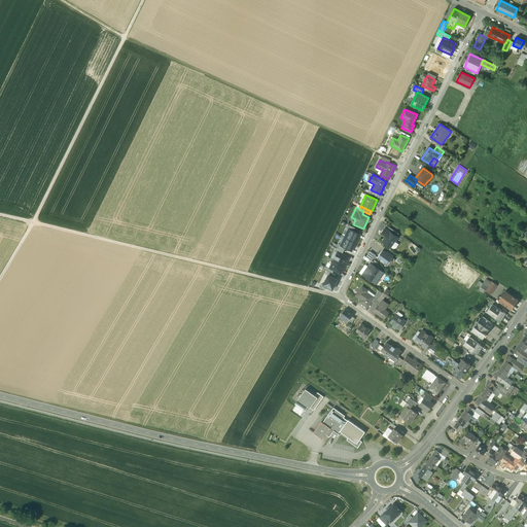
[(398,234),(389,227),(387,230),(396,237),(398,234)]
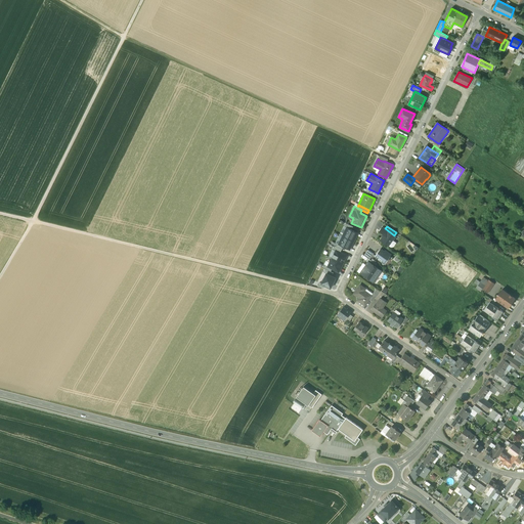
[(385,228),(383,227),(380,231),(385,234),(381,241),(385,244),(386,242),(390,244),(393,239),(393,241),(396,236),(394,235),(385,228)]
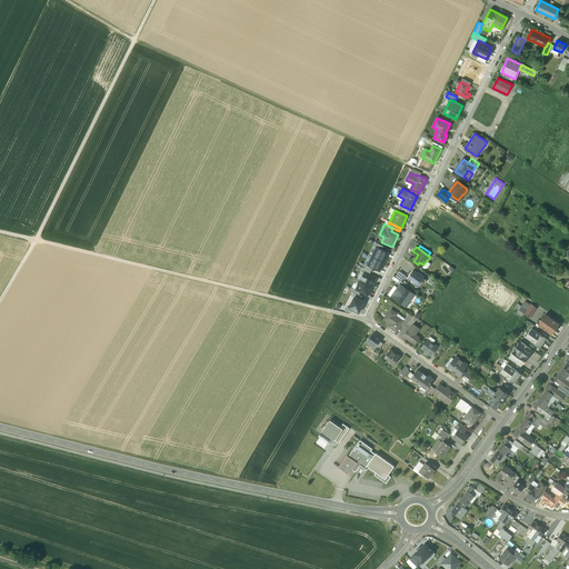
[(377,248),(372,257),(385,262),(389,253),(382,250),(377,248)]
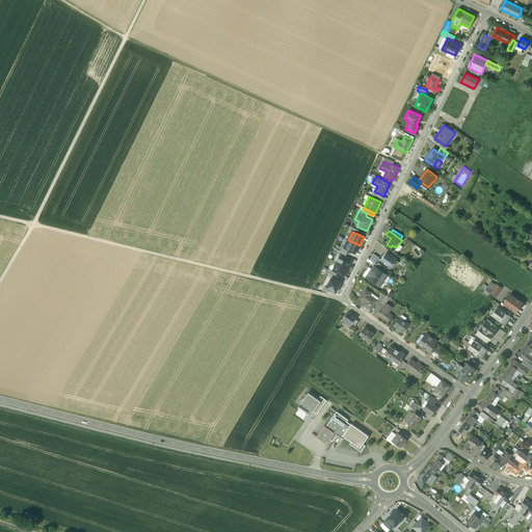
[(360,245),(348,240),(344,248),(349,250),(355,254),(360,245)]
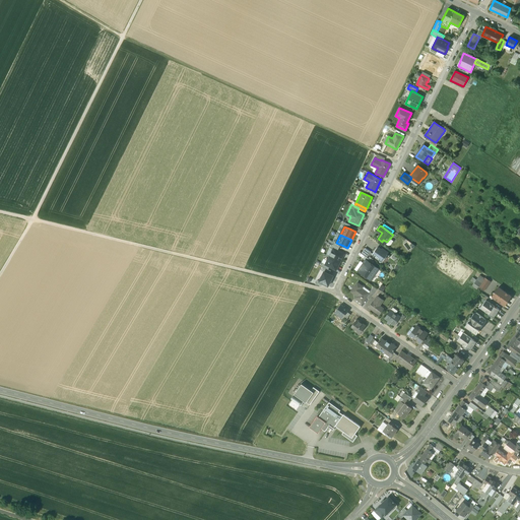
[(382,250),(377,247),(373,254),(376,256),(375,257),(379,260),(380,258),(383,261),(385,258),(386,259),(387,257),(386,257),(387,255),(384,252),(385,251),(382,249),(382,250)]
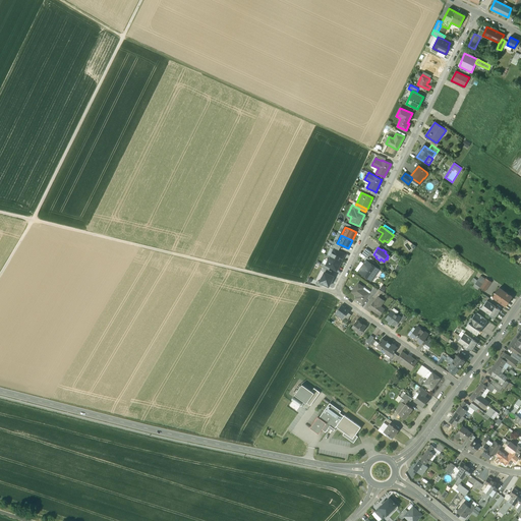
[(371,252),(366,248),(362,254),(366,257),(367,257),(371,252)]
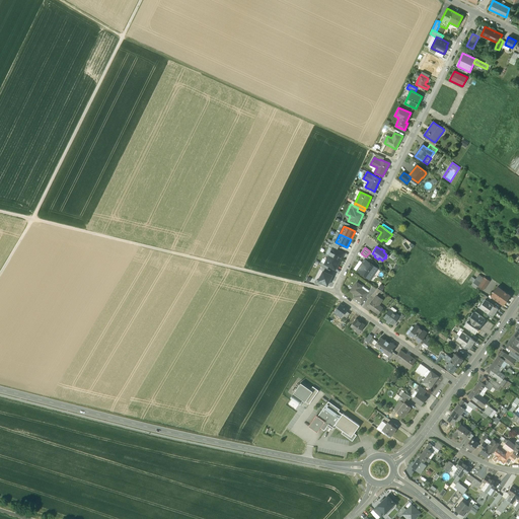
[(332,248),(328,256),(340,262),(344,253),(338,250),(332,248)]
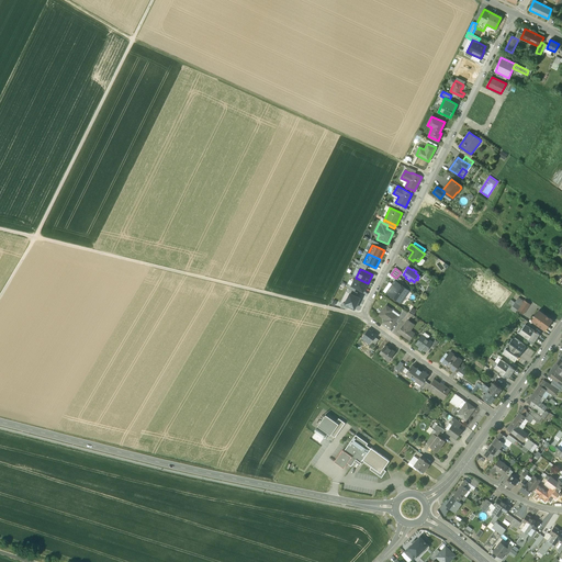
[(368,283),(356,278),(351,287),(357,289),(363,292),(368,283)]
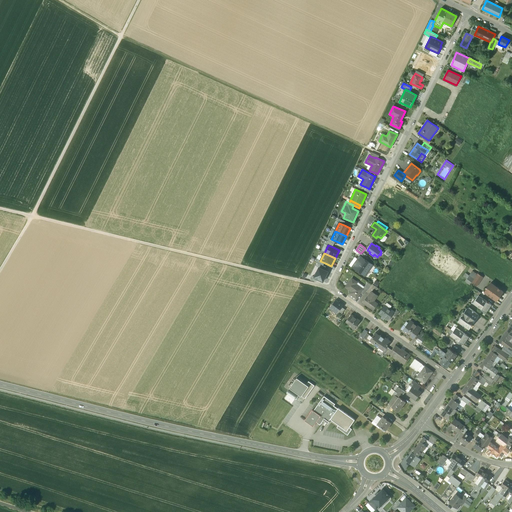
[(366,261),(360,256),(353,267),(364,275),(369,268),(369,269),(372,265),(366,261)]
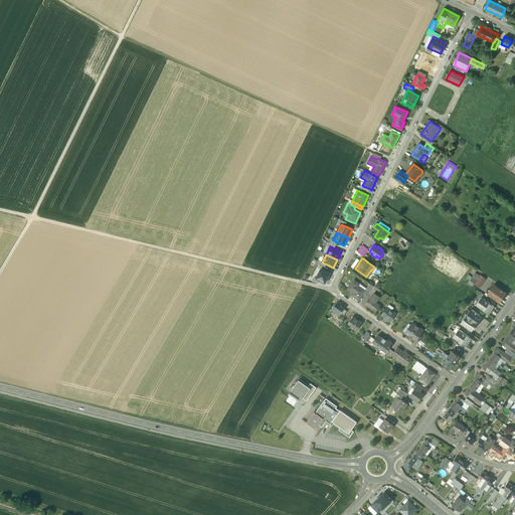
[(321,270),(316,279),(320,281),(325,284),(330,274),(326,272),(321,270)]
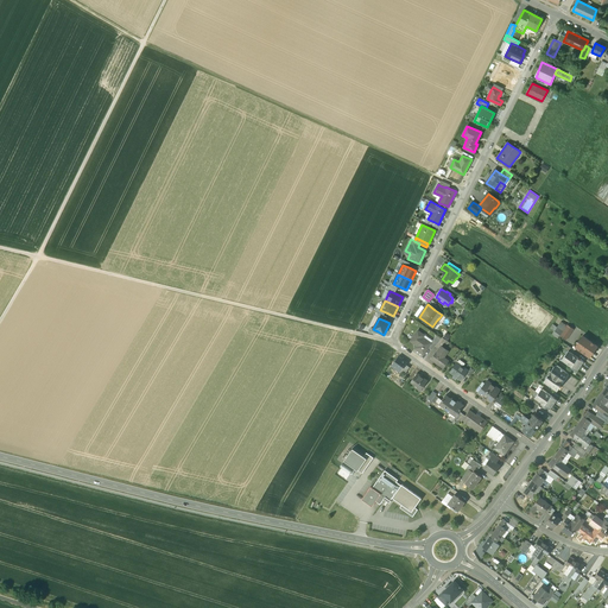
[(559,336),(568,325),(561,321),(557,325),(553,323),(550,329),(553,331),(559,336)]
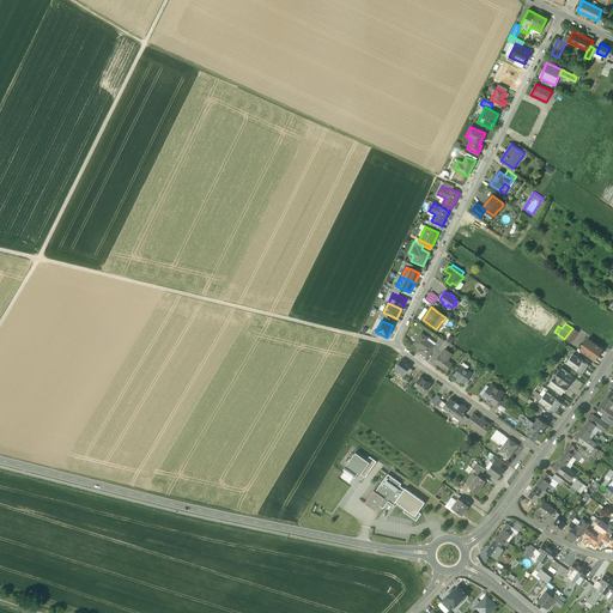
[(572,328),(564,339),(569,341),(570,343),(578,332),(572,328)]
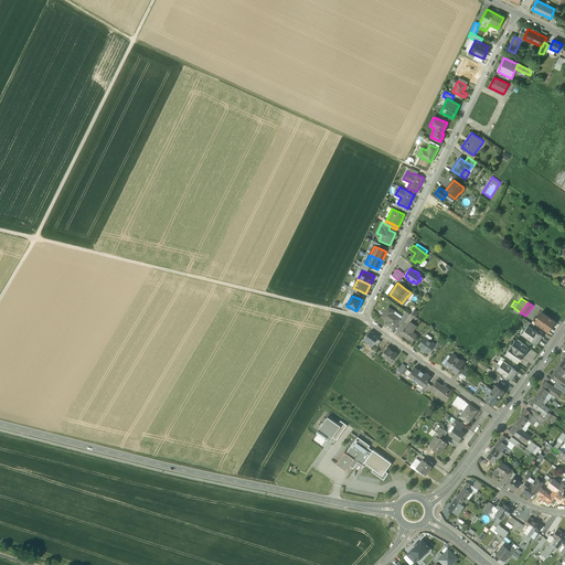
[(394,312),(388,308),(382,317),(390,322),(387,324),(393,329),(398,322),(400,320),(392,315),(394,312)]
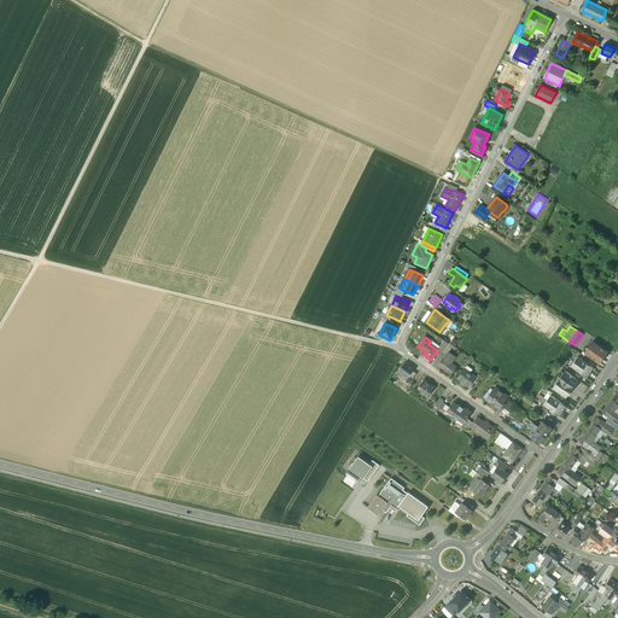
[(571,348),(573,344),(569,342),(563,337),(560,340),(571,348)]
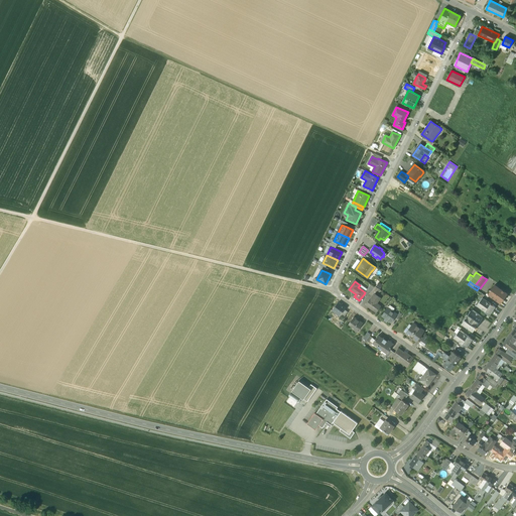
[(499,288),(494,285),(488,294),(501,302),(507,293),(501,289),(501,290),(498,288),(499,288)]
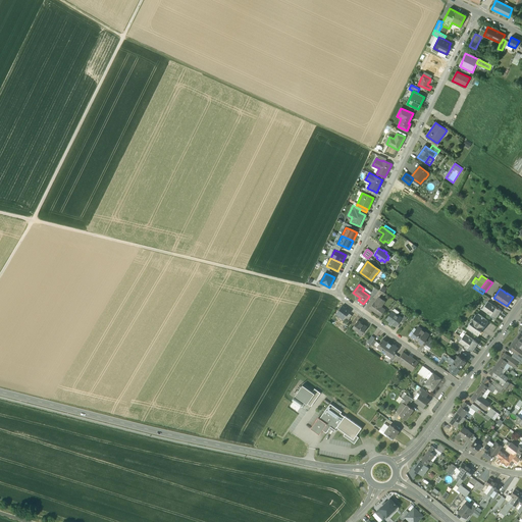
[(376,295),(374,298),(377,300),(379,297),(383,292),(379,290),(376,295)]
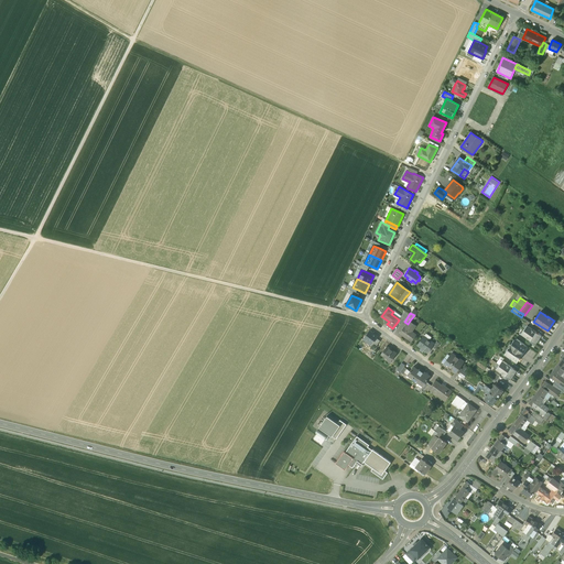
[(408,324),(405,327),(404,327),(400,334),(411,342),(415,336),(411,333),(416,326),(410,321),(408,324)]
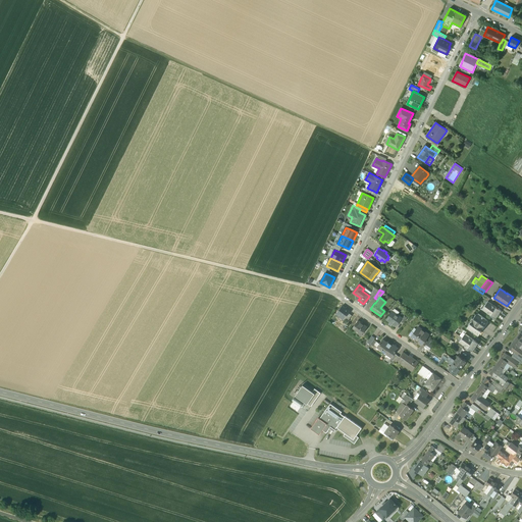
[(487,301),(482,309),(490,315),(496,318),(502,310),(497,307),(492,304),(487,301)]
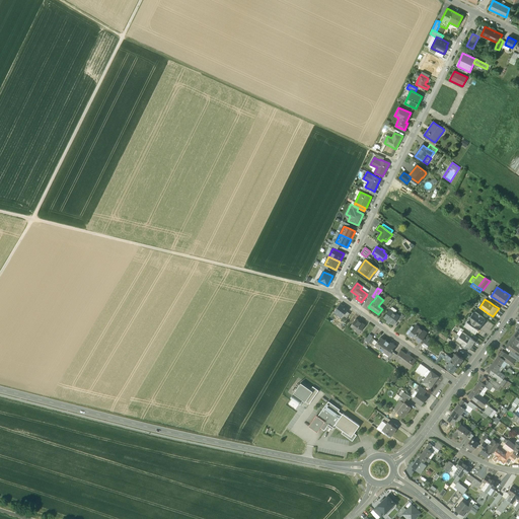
[(347,309),(340,304),(335,312),(338,315),(339,313),(343,316),(347,311),(347,309)]
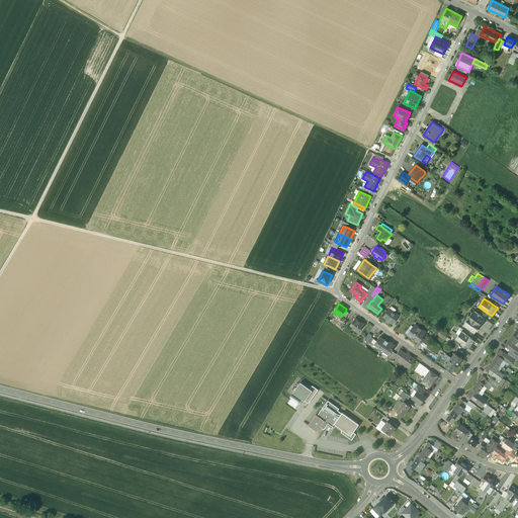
[(398,316),(390,310),(383,318),(393,324),(398,316)]
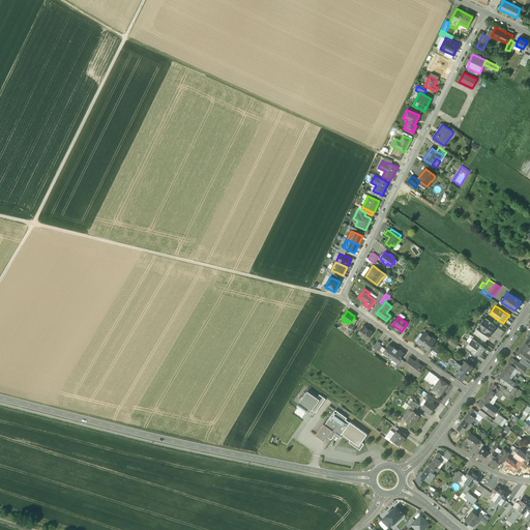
[(483,320),(482,320),(480,322),(481,324),(479,327),(477,327),(475,330),(476,331),(475,333),(486,341),(489,335),(493,330),(496,326),(486,318),(483,320)]
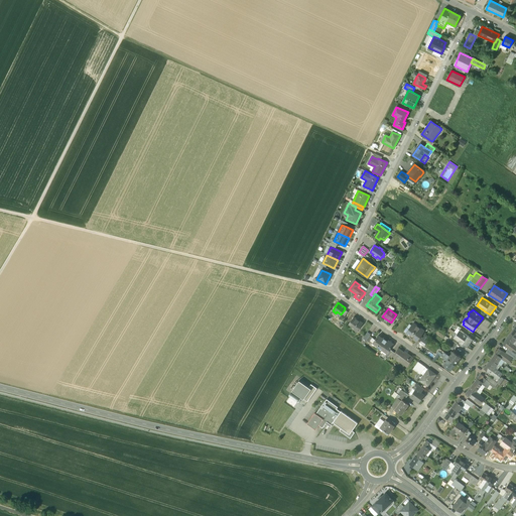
[(354,316),(349,324),(355,328),(354,329),(357,332),(363,324),(354,316)]
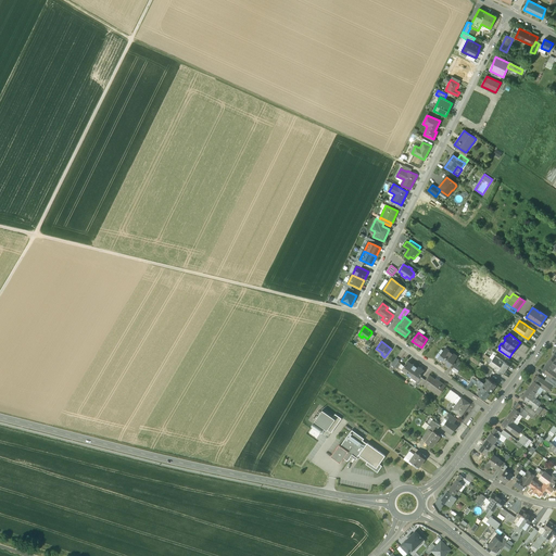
[(457,356),(446,350),(445,352),(443,351),(438,359),(449,368),(453,362),(457,356)]
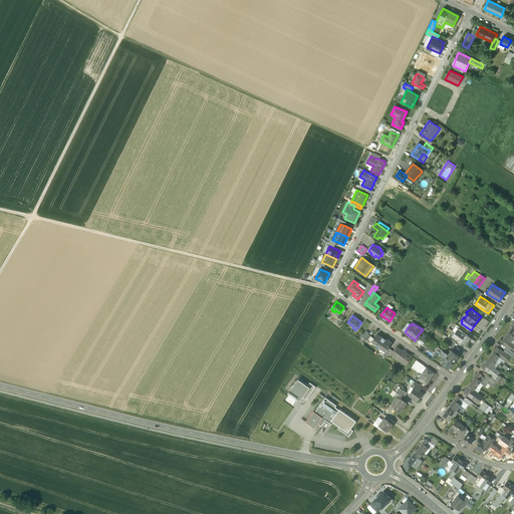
[(466,334),(458,328),(452,336),(456,339),(461,342),(460,342),(465,345),(471,337),(466,334)]
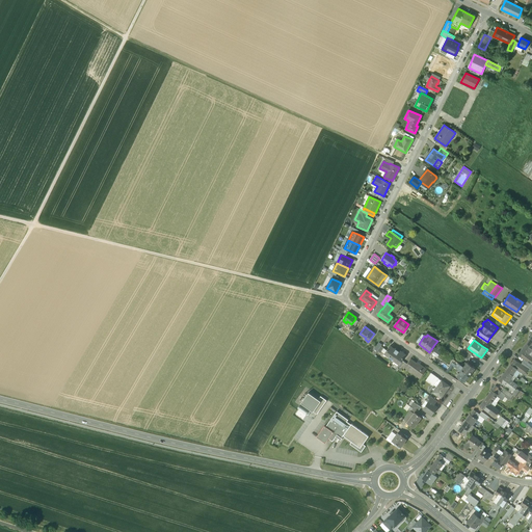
[(531,348),(526,344),(522,350),(525,352),(528,354),(531,348)]
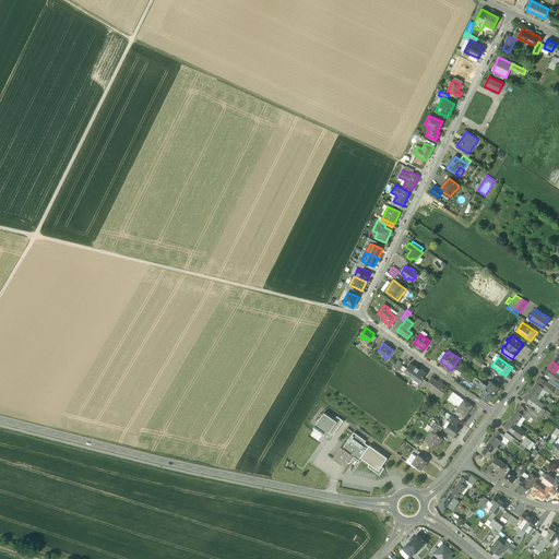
[(409,364),(404,371),(409,376),(411,375),(415,378),(420,370),(415,366),(414,367),(409,364)]
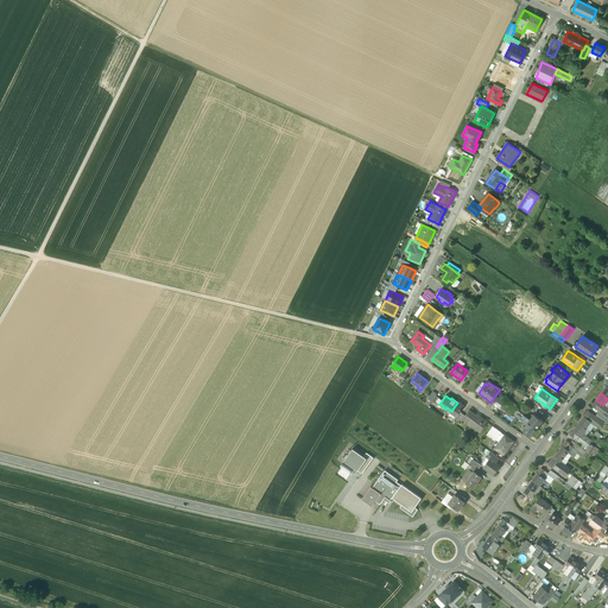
[(457,403),(451,411),(450,412),(456,416),(460,412),(463,406),(457,401),(457,403)]
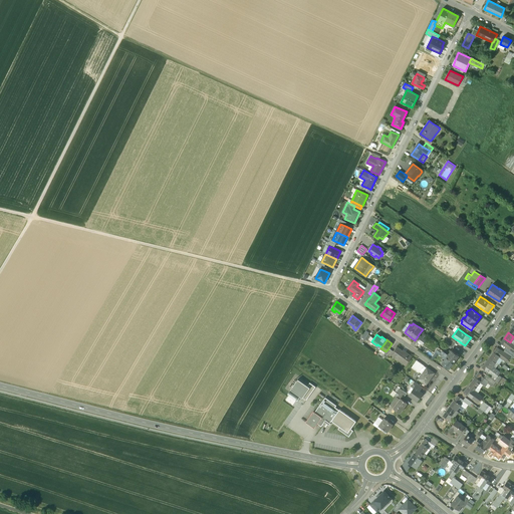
[(510,342),(507,340),(504,345),(507,347),(512,351),(513,352),(513,344),(510,342)]
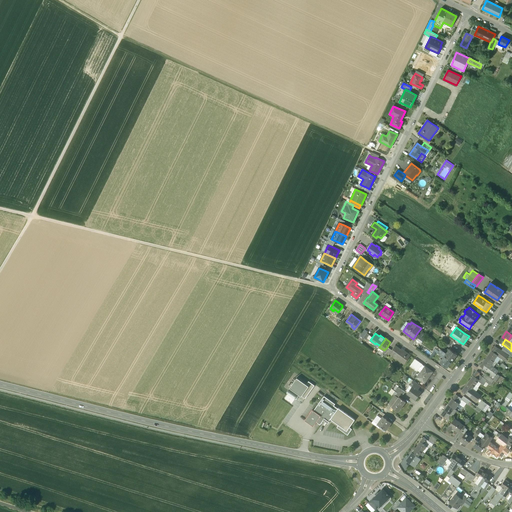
[(391,350),(389,353),(395,358),(397,356),(405,362),(410,355),(403,351),(403,352),(395,346),(391,350)]
